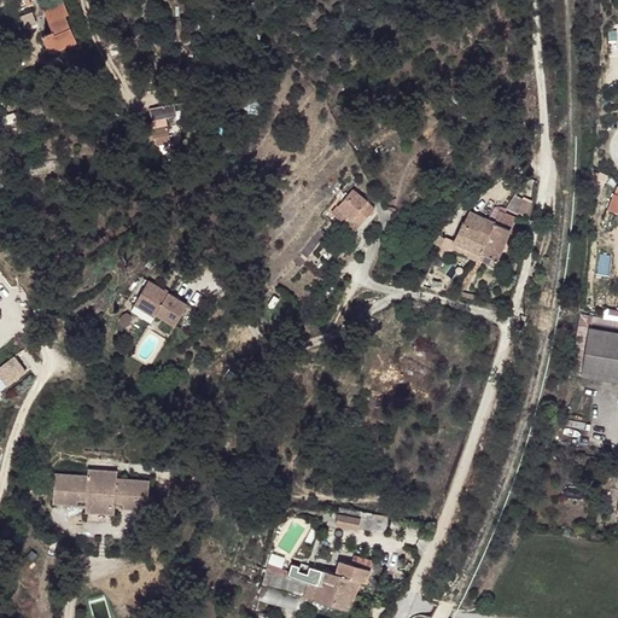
[(54,36),(62,53),(79,46),(62,9),(48,15),(51,19),(48,22),(54,36)]
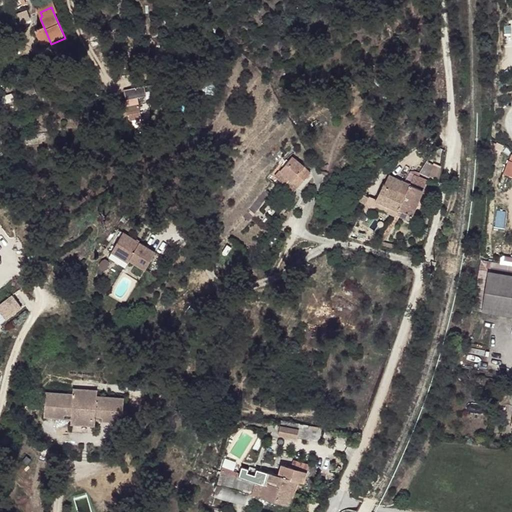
[(37,34),(43,48),(51,44),(45,30),(37,34)]
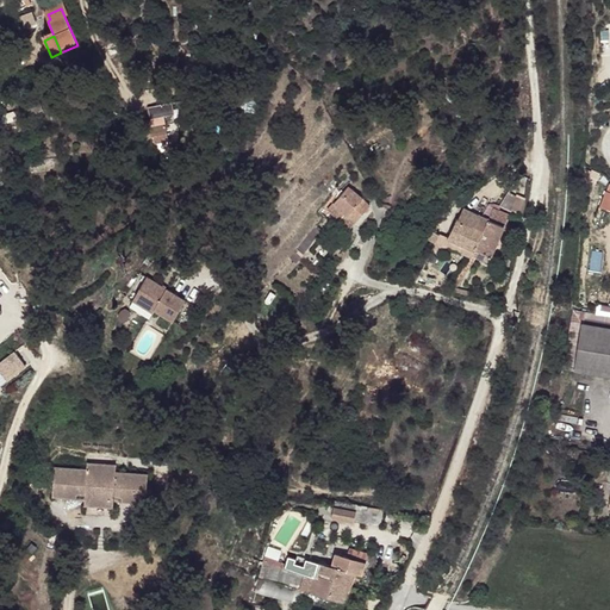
[(42,107),(31,112),(33,120),(47,116),(42,107)]
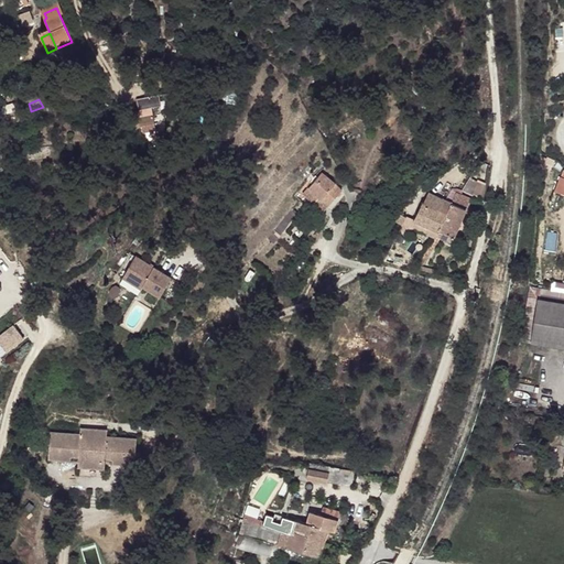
[(145,136),(156,133),(154,119),(142,122),(145,136)]
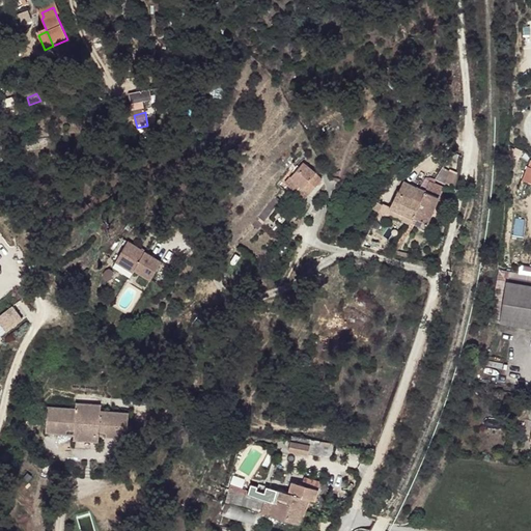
[(513,152),(510,156),(518,161),(523,151),(516,148),(515,149),(512,148),(511,150),(513,152)]
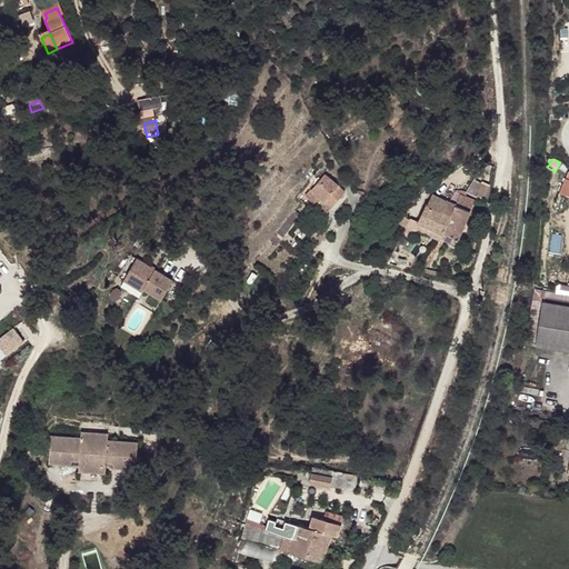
[(323,173),(312,190),(325,200),(333,207),(345,191),(323,173)]
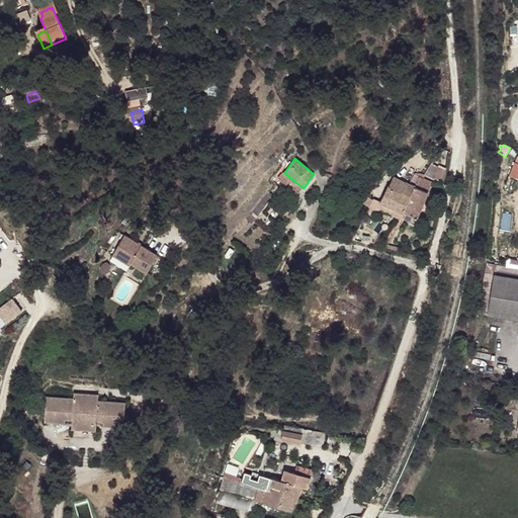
[(513,159),(506,171),(517,178),(517,176),(517,161),(515,160),(513,159)]
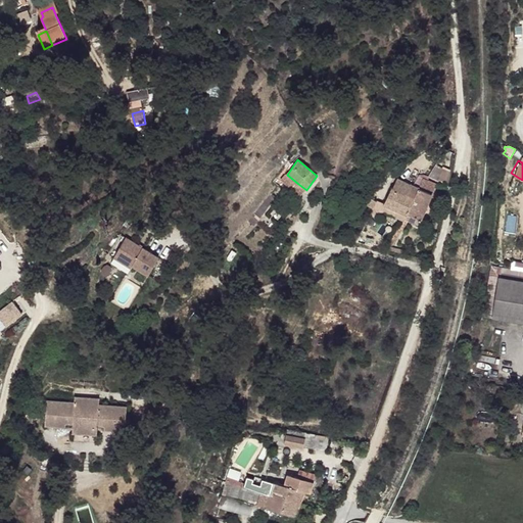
[(285,174),(282,180),(294,189),(298,184),(287,175),(285,174)]
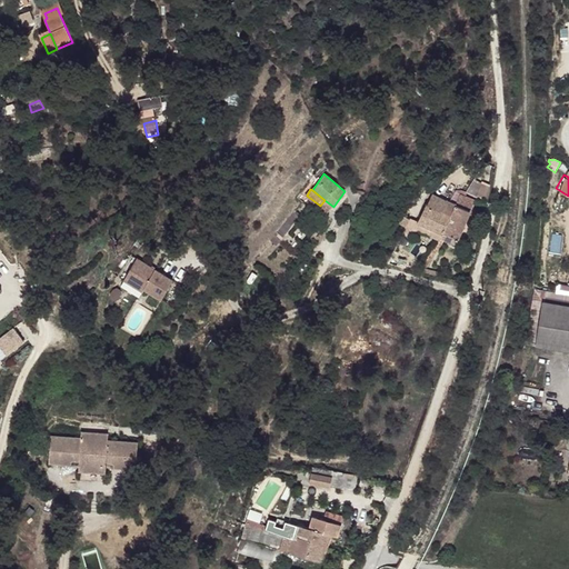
[(430,193),(425,205),(440,211),(447,201),(430,193)]
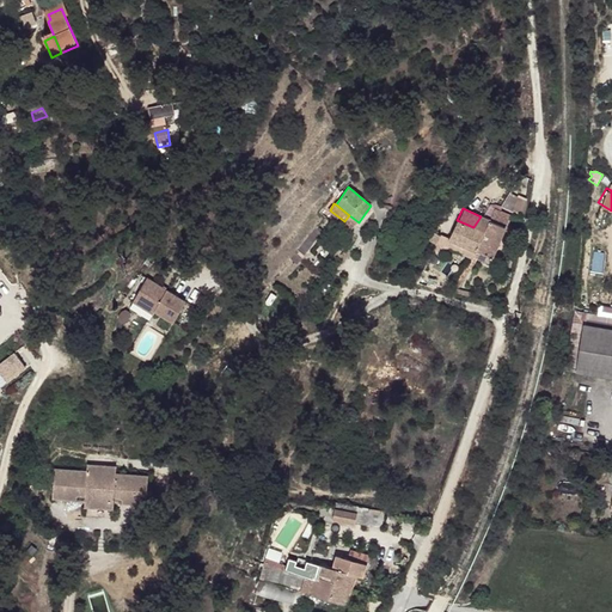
[(490,220),(476,250),(491,257),(509,215),(496,209),(490,220)]
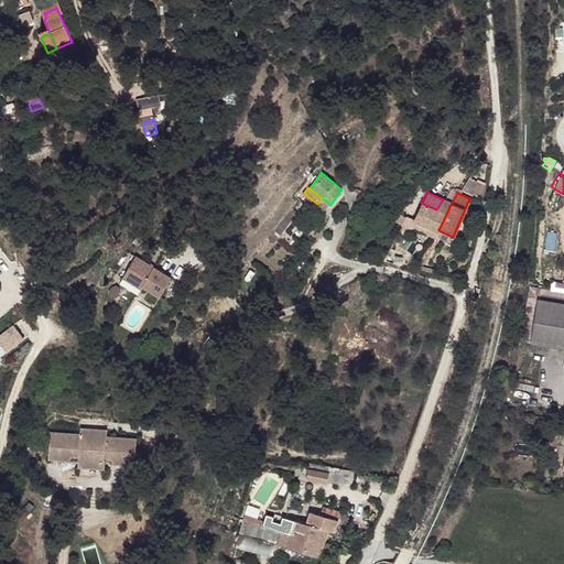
[(326,212),(331,205),(322,198),(317,204),(317,205),(326,212)]
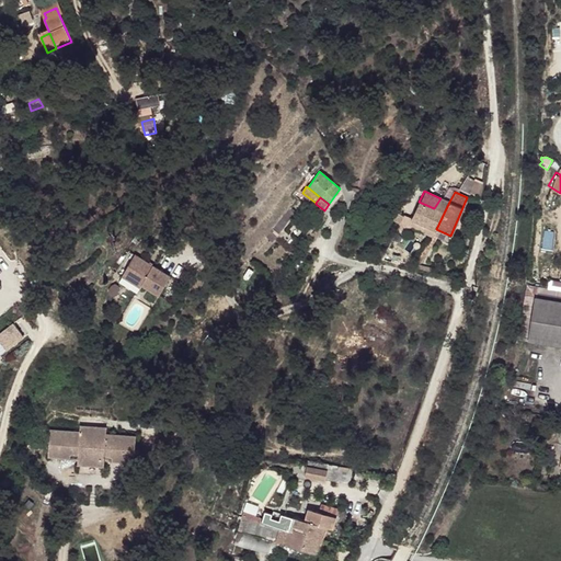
[(419,202),(411,218),(436,229),(449,202),(447,201),(441,198),(434,208),(419,202)]
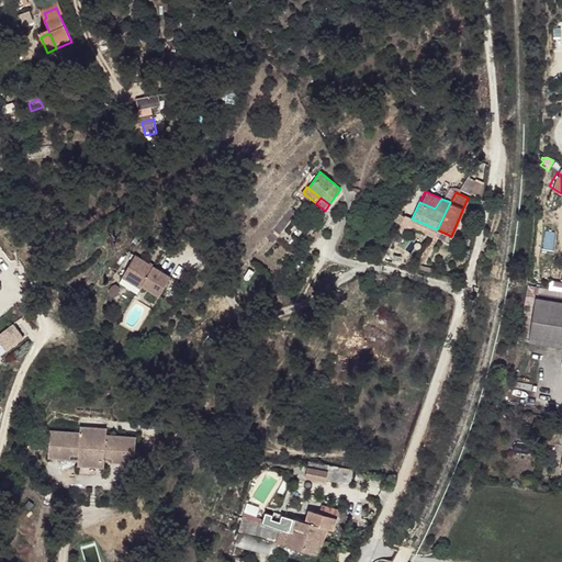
[(396,213),(392,218),(397,223),(402,218),(396,213)]
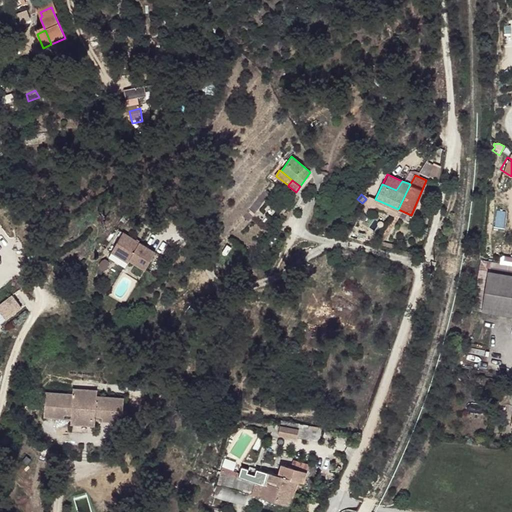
[(108,258),(125,266),(128,259),(147,268),(156,248),(121,231),(108,258)]
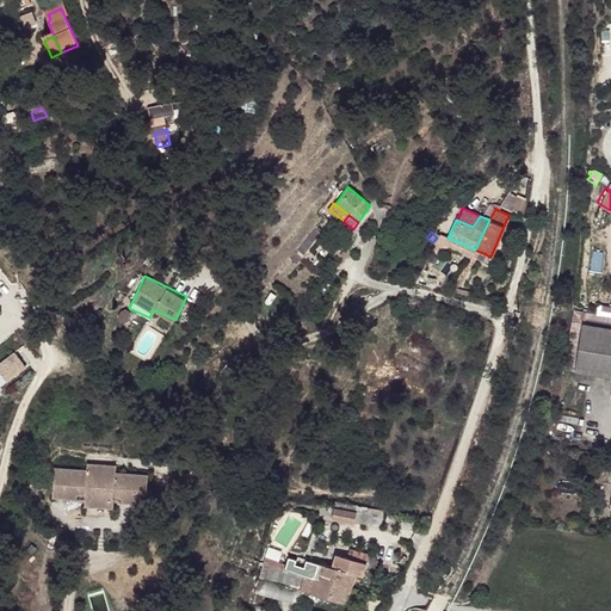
[(610,318),(585,313),(582,322),(573,371),(610,377),(610,318)]
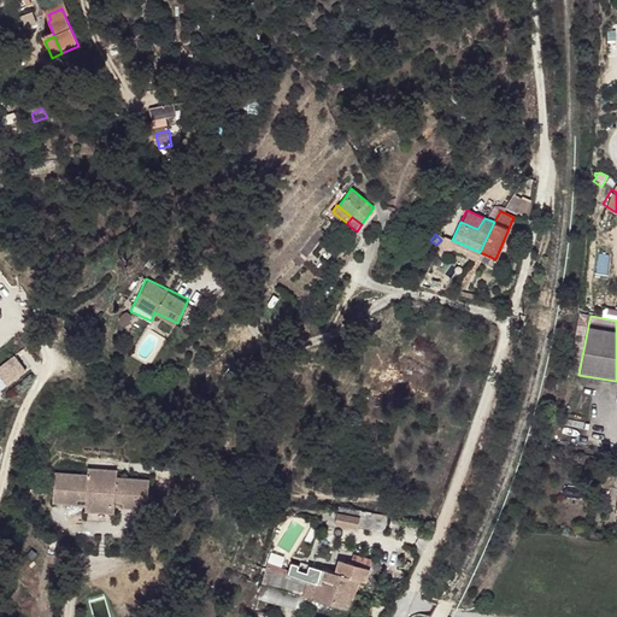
[(0,391),(28,369),(15,353),(0,364),(0,391)]
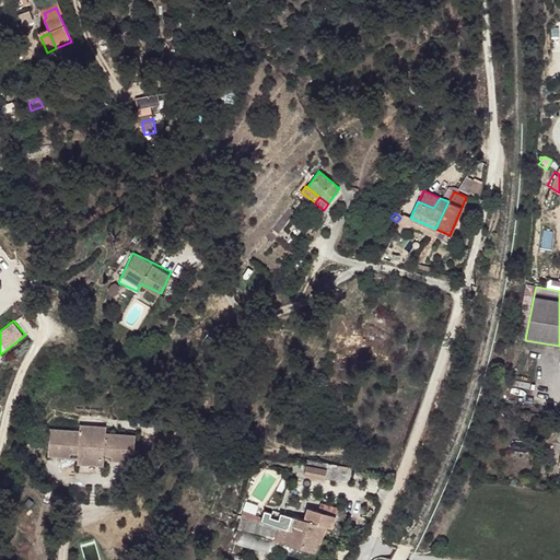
[(34,438),(34,450),(44,448),(44,461),(57,459),(65,459),(65,464),(92,463),(92,459),(100,458),(112,458),(112,447),(121,446),(120,435),(90,436),(90,430),(63,431),(63,438),(34,438)]
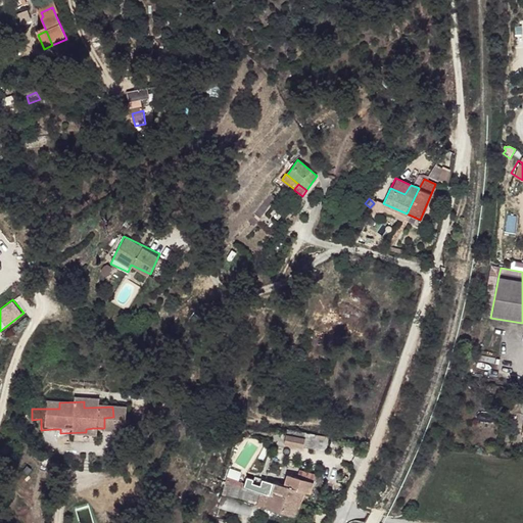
[(113,417),(104,418),(104,428),(93,428),(93,432),(113,431),(113,417)]
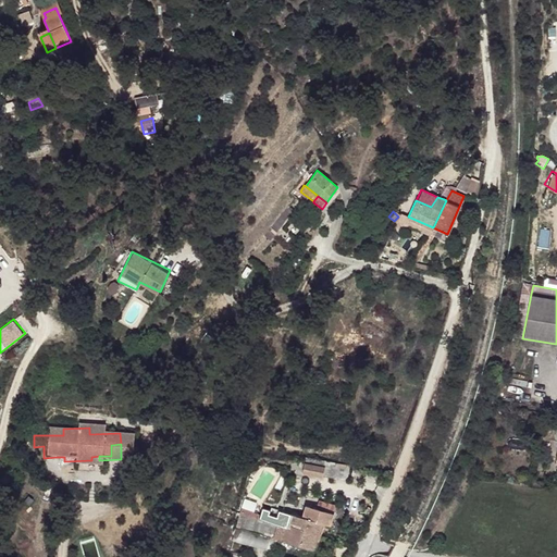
[(58,461),(57,457),(44,458),(44,446),(34,447),(35,462),(58,461)]
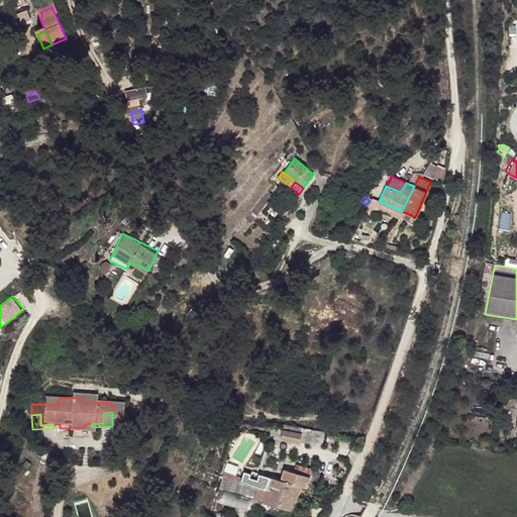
[(281,427),(281,431),(297,434),(298,430),(300,431),(300,434),(301,435),(299,443),(309,444),(311,431),(281,427)]
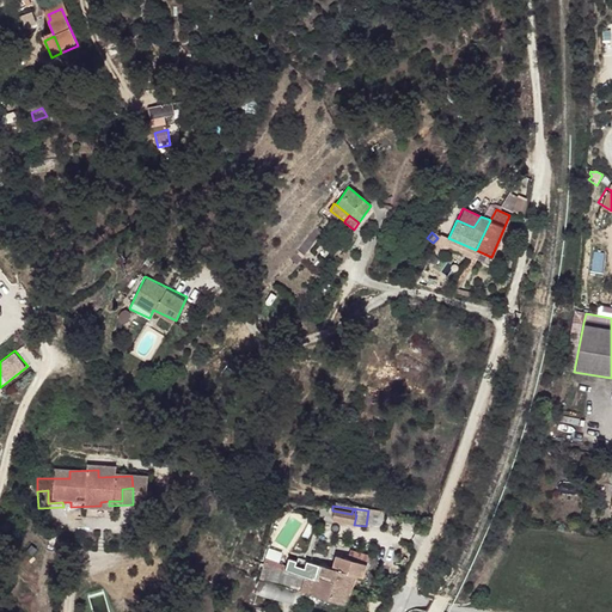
[(332,510),(330,521),(354,525),(356,515),(355,514),(355,510),(353,509),(352,514),(332,510)]
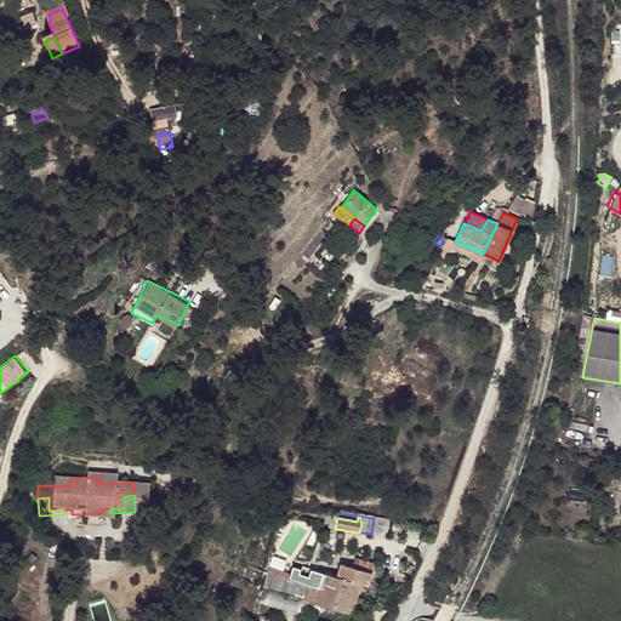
[(357,559),(354,565),(372,573),(375,564),(357,559)]
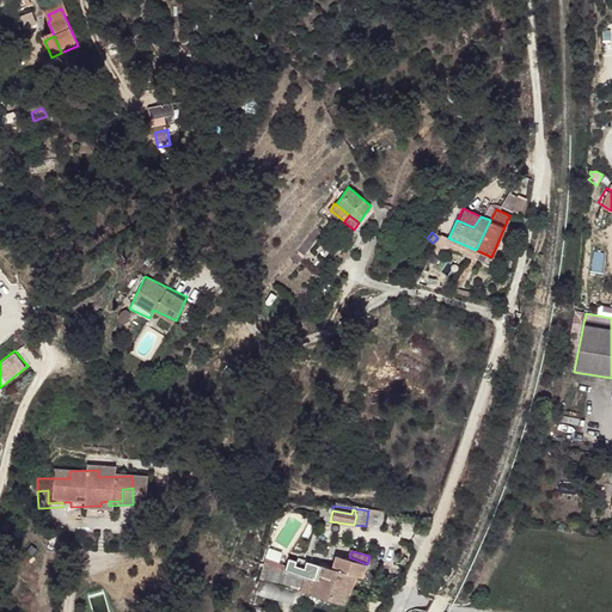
[(311,561),(305,575),(312,579),(313,575),(332,581),(331,583),(350,589),(355,576),(362,577),(367,564),(349,557),(337,555),(331,567),(311,561)]
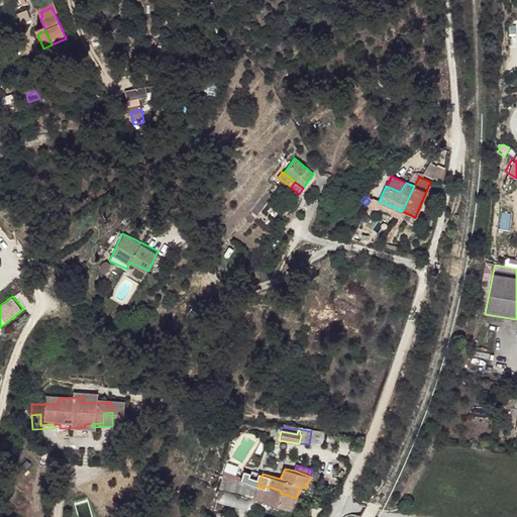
[(223,472),(222,475),(239,480),(240,477),(223,472)]
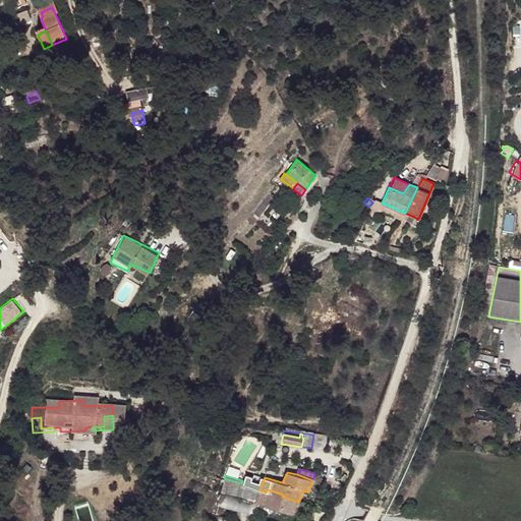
[(224,478),(220,489),(259,489),(241,483),(224,478)]
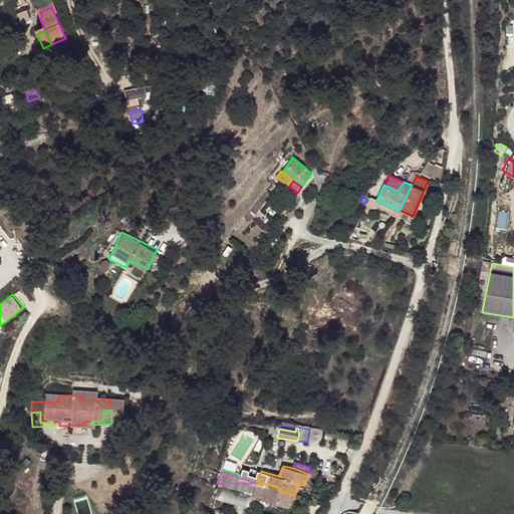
[(217,483),(216,484),(252,496),(256,483),(217,483)]
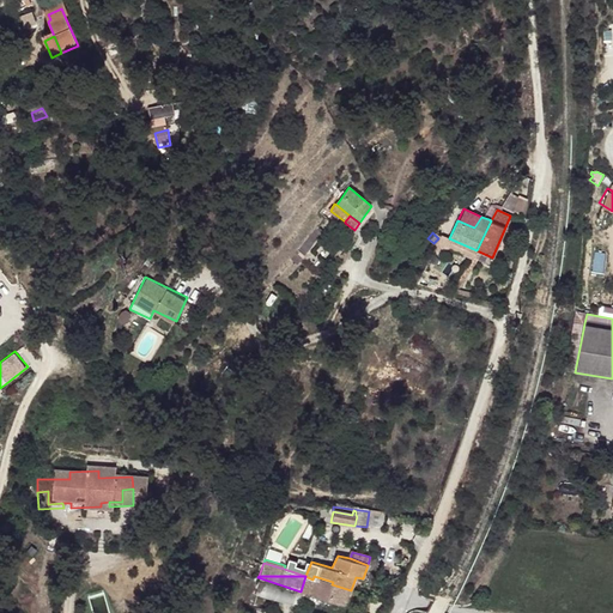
[(305,576),(301,592),(345,606),(351,590),(332,584),(333,582),(314,576),(313,580),(305,576)]
